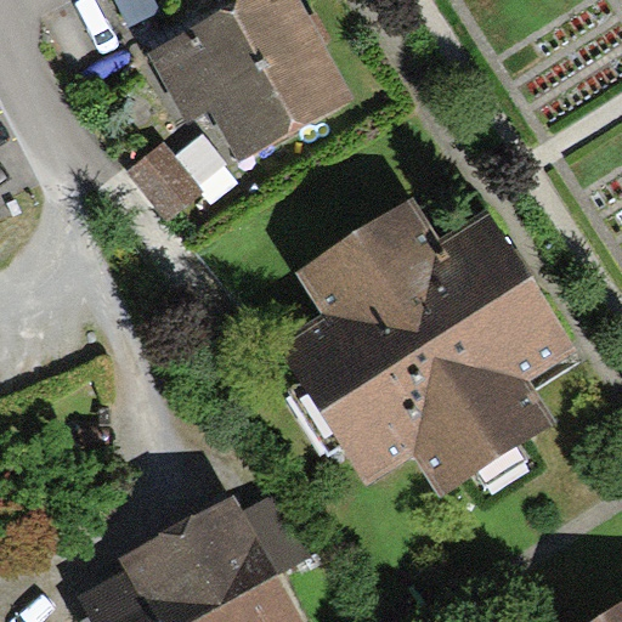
[(311,34),(290,0),(242,0),(143,55),(182,123),(210,108),(238,158),(346,99),(311,34)]
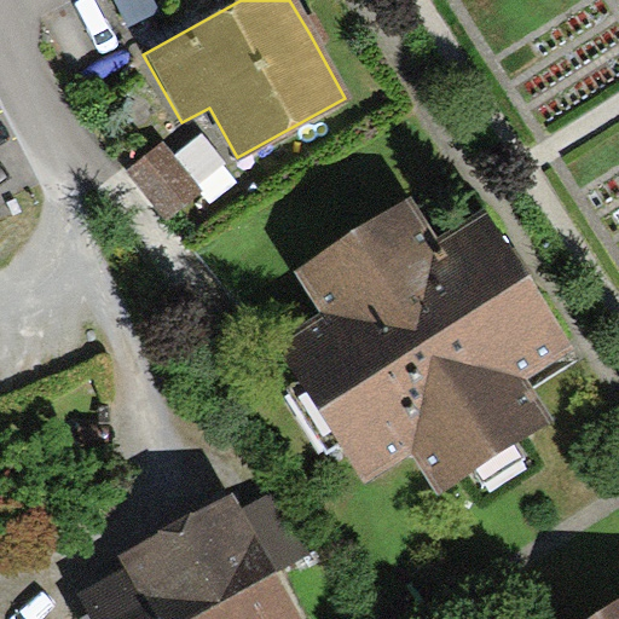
[(126,174),(163,219),(198,190),(161,145),(126,174)]
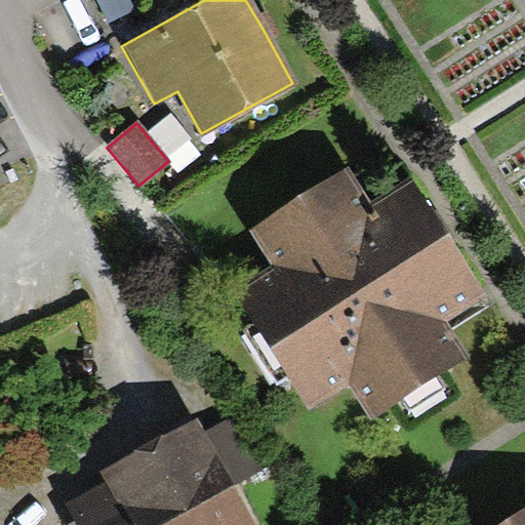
[(273,265),(234,289),(306,406),(348,380),(369,416),(473,353),(450,316),(484,295),(442,226),(409,173),(369,199),(349,167),(250,228),(273,265)]
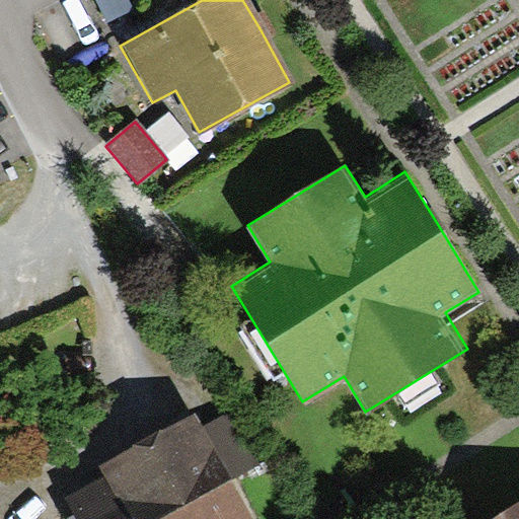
[(0,412),(10,406),(0,386),(0,412)]
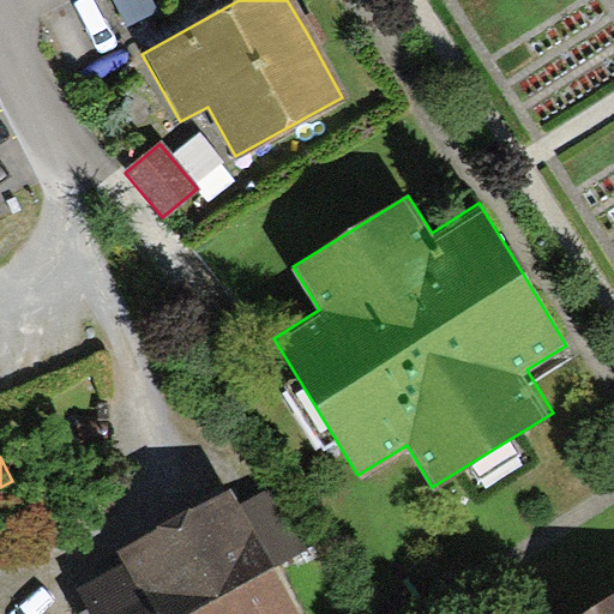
[(294,613),(227,493),(115,555),(121,565),(73,593),(84,613),(294,613)]
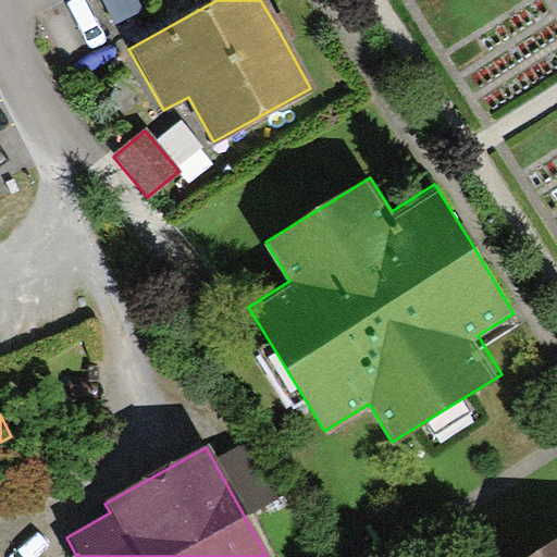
All buildings are outlined.
